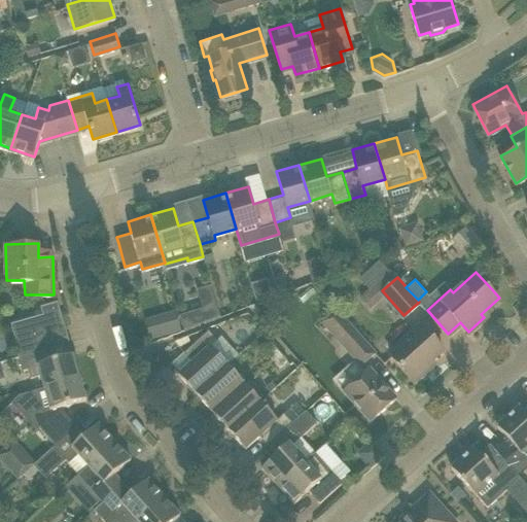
[(16,338),(21,353),(48,346),(69,340),(57,300),(46,303),(50,315),(60,313),(61,317),(51,320),(54,326),(37,332),(37,331),(32,332),(34,338),(19,342),(18,337),(16,338)]
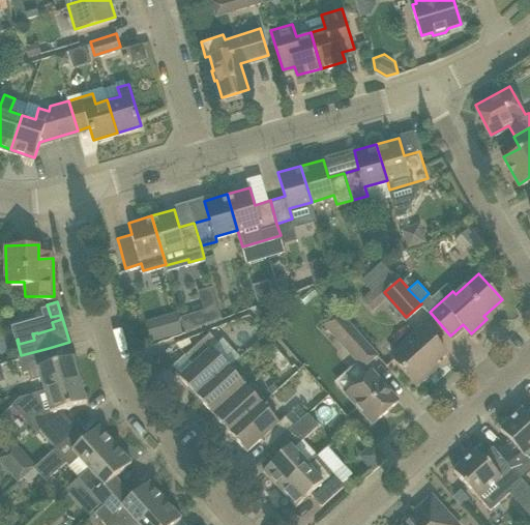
[(181,327),(175,307),(165,310),(171,330),(181,327)]
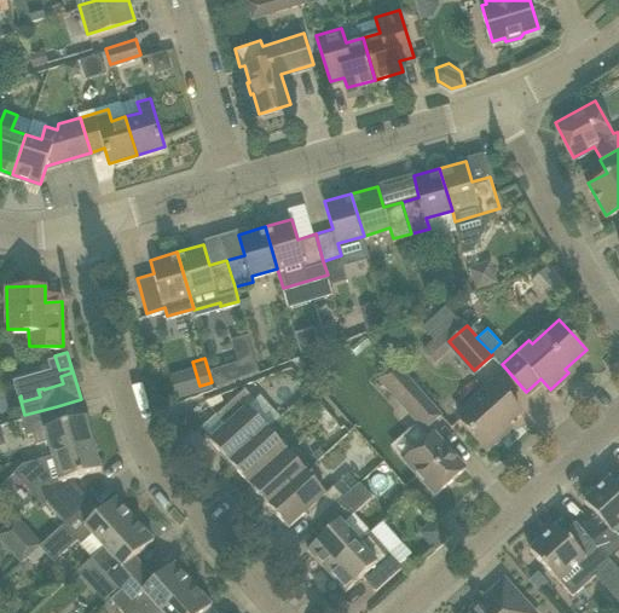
[(440,411),(416,385),(397,362),(380,376),(424,426),(440,411)]
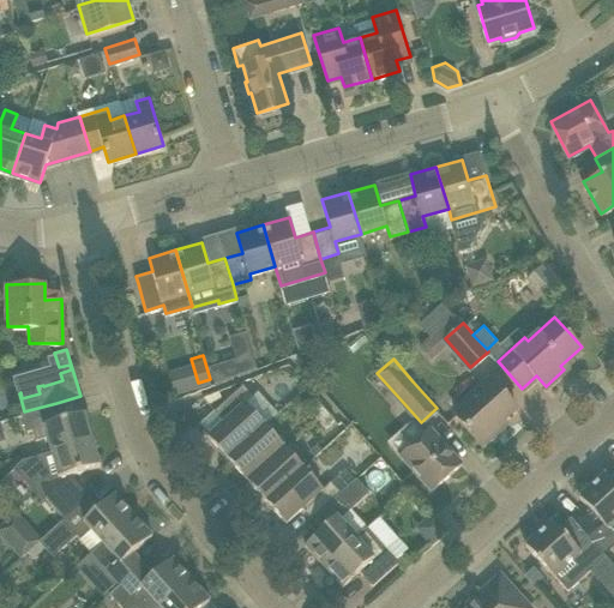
[(209,362),(215,380),(224,377),(218,360),(209,362)]
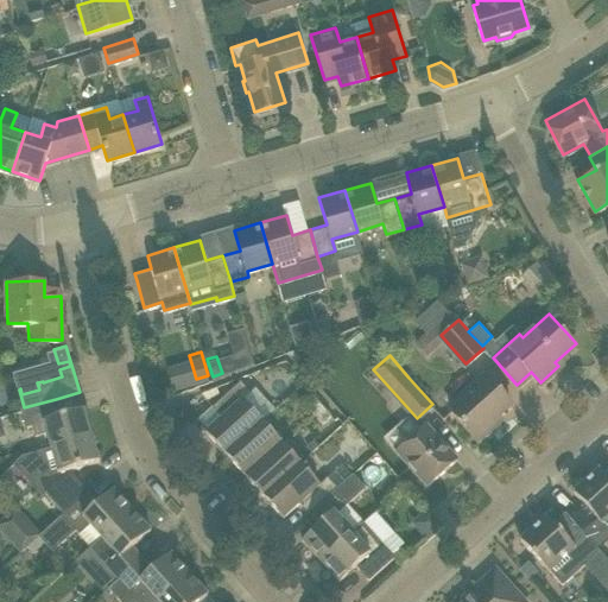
[(492,419),(511,401),(485,372),(461,393),(463,397),(450,409),(477,438),(495,423),(492,419)]
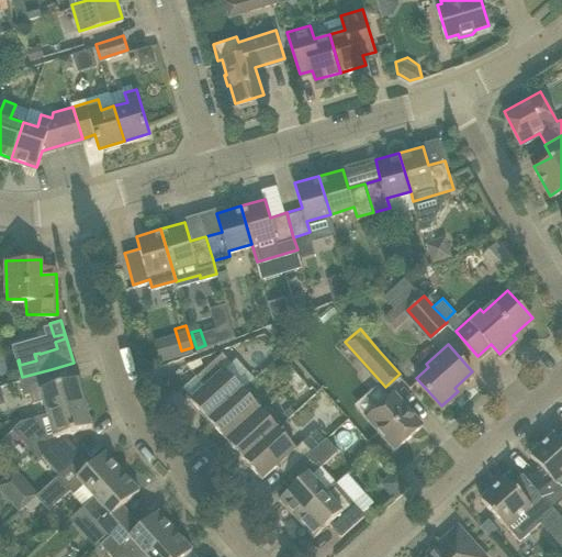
[(190,397),(208,416),(243,386),(225,366),(232,360),(223,349),(197,374),(205,383),(190,397)]
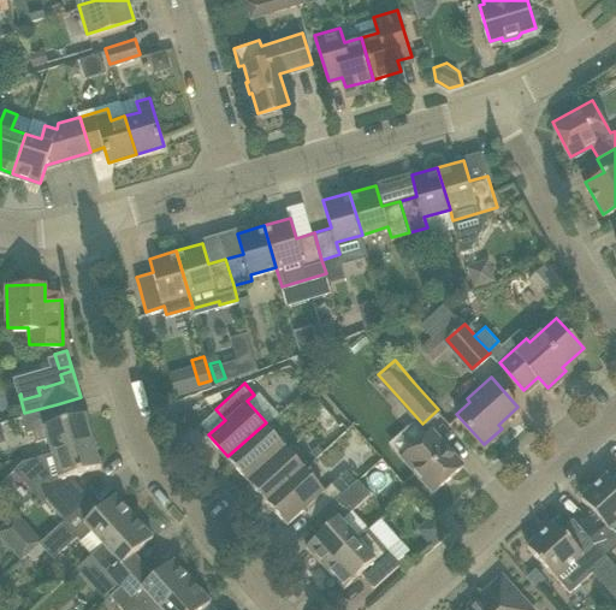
[(307,404),(317,415),(325,408),(315,397),(307,404)]
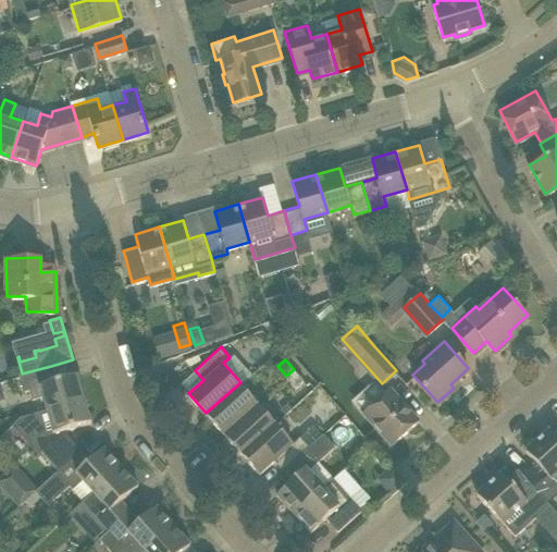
[(84,396),(77,373),(54,379),(51,366),(22,373),(20,375),(23,389),(29,388),(32,397),(41,394),(46,408),(84,396)]
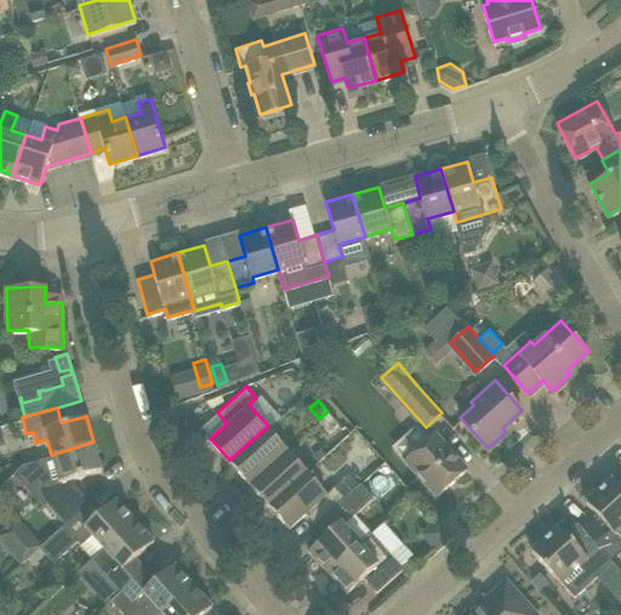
[(337,422),(328,411),(319,419),(329,430),(337,422)]
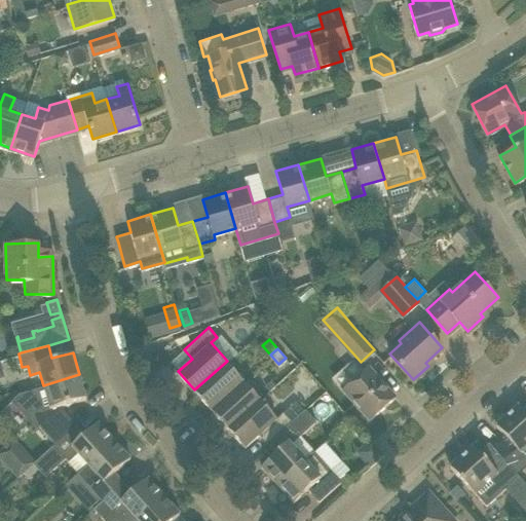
[(194,389),(212,408),(243,379),(227,361),(194,389)]
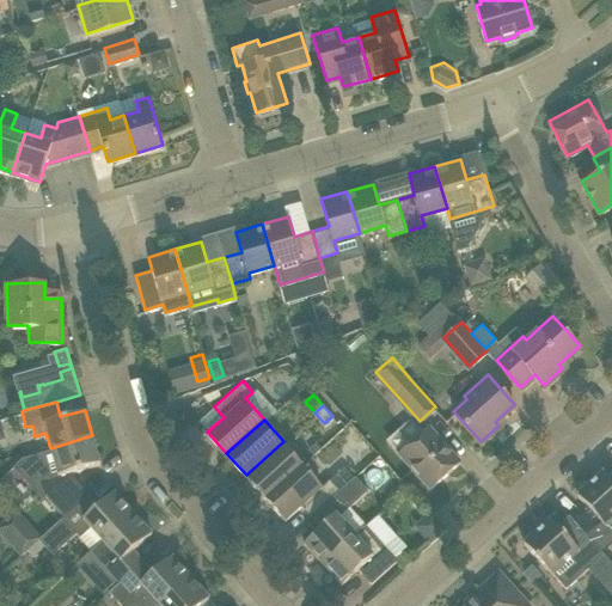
[(399,452),(430,487),(460,459),(429,426),(399,452)]
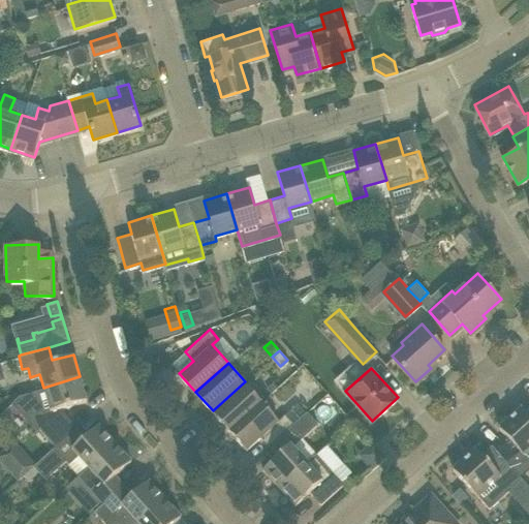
[(86,399),(80,376),(43,388),(47,400),(38,403),(40,411),(33,413),(37,426),(54,444),(76,425),(65,412),(63,405),(86,399)]
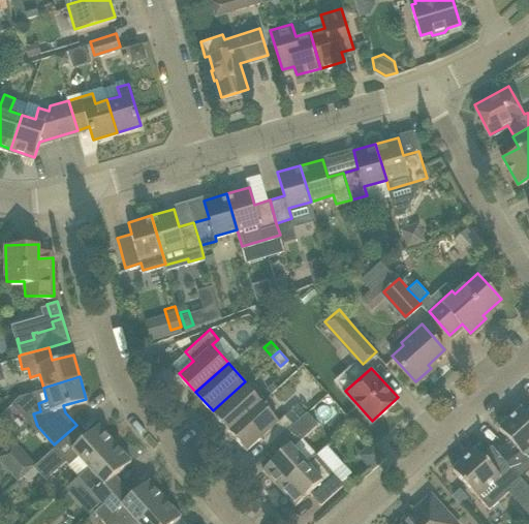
[(213,410),(229,429),(261,400),(245,381),(213,410)]
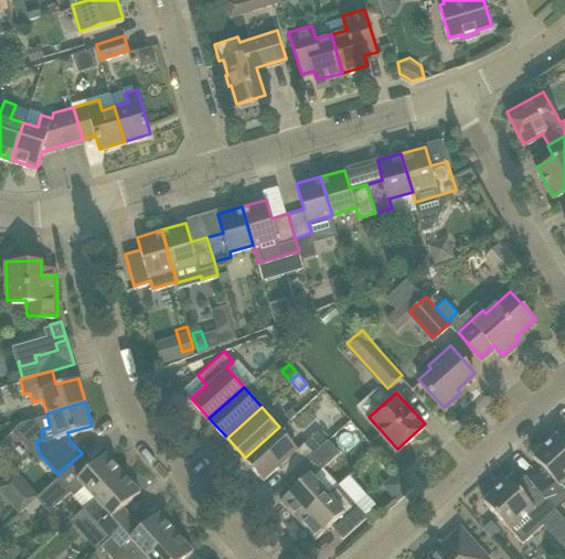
[(297,447),(279,427),(245,458),(263,477),(278,464),(287,474),(305,458),(313,450),(305,440),(297,447)]
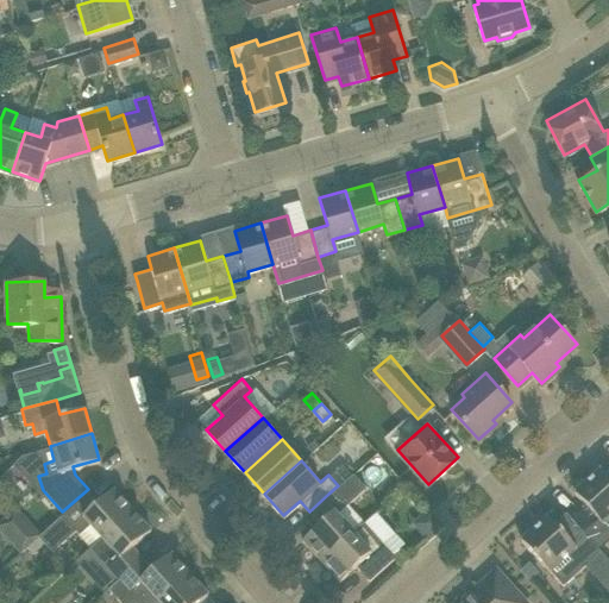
[(608,475),(601,466),(573,490),(602,522),(608,515),(608,475)]
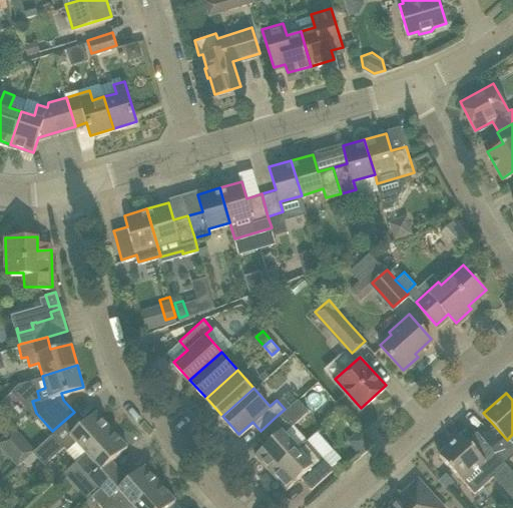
[(298,398),(285,409),(277,416),(288,428),(309,410),(298,398)]
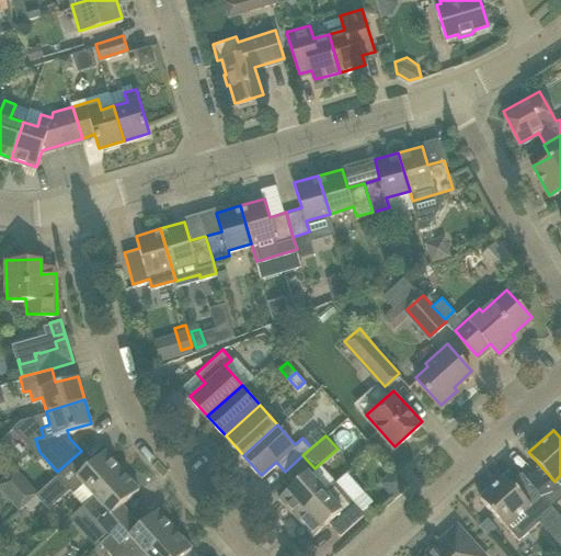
[(122,467),(104,449),(90,462),(81,451),(57,472),(35,491),(48,507),(70,487),(73,491),(83,483),(92,494),(122,467)]
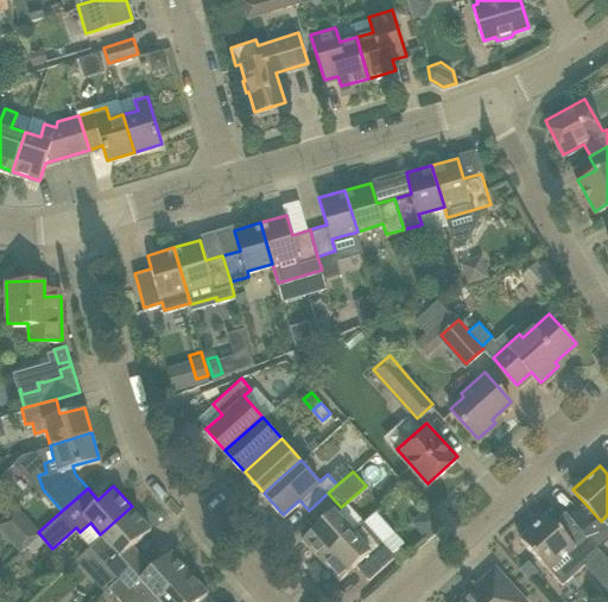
[(151,527),(132,506),(100,534),(101,534),(89,545),(107,564),(118,577),(141,555),(132,544),(151,527)]
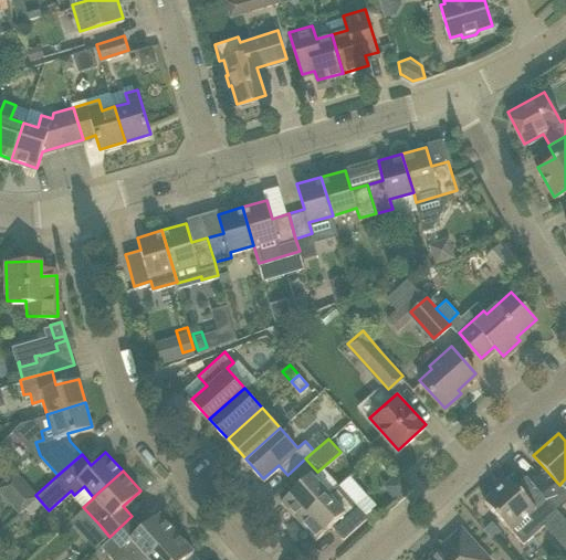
[(282,499),(299,518),(327,493),(310,473),(282,499)]
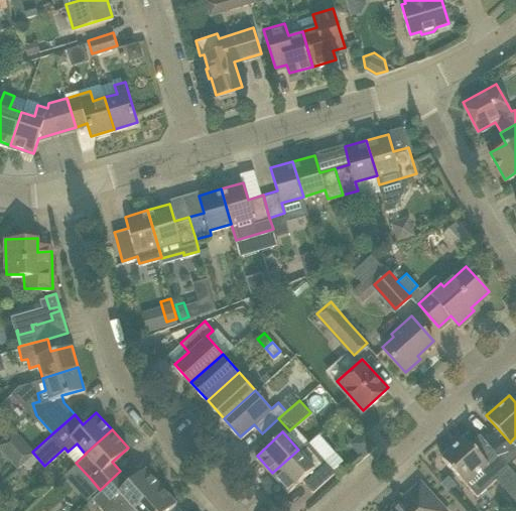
[(466,483),(467,482),(477,494),(509,465),(480,432),(469,441),(464,435),(441,456),(466,483)]
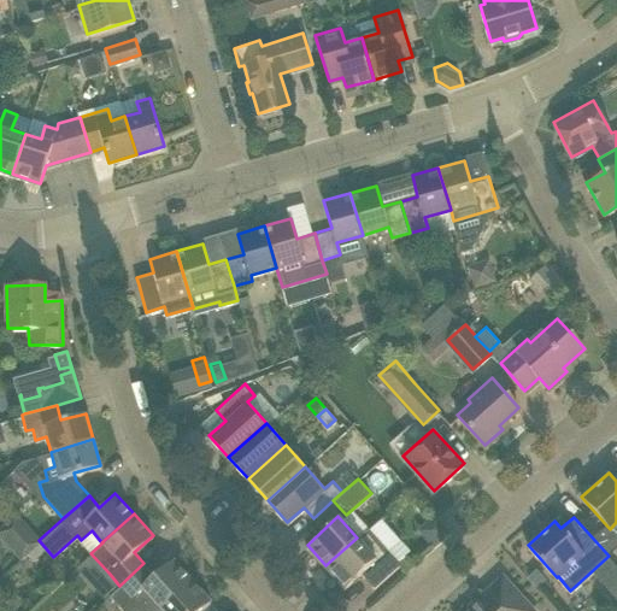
[(451,530),(442,522),(428,536),(434,544),(433,545),(434,546),(451,530)]
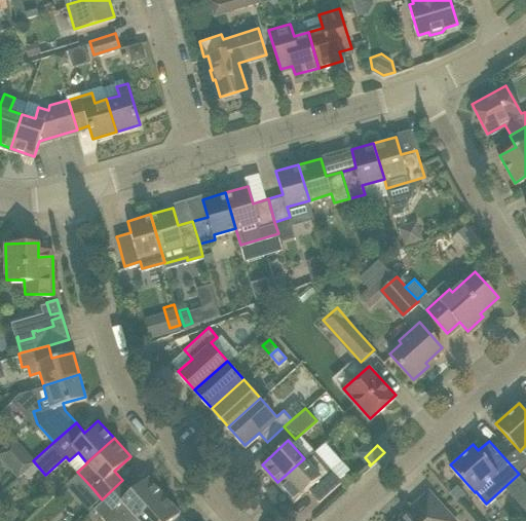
[(314,449),(304,458),(277,482),(294,499),(307,487),(320,499),(342,479),(314,449)]
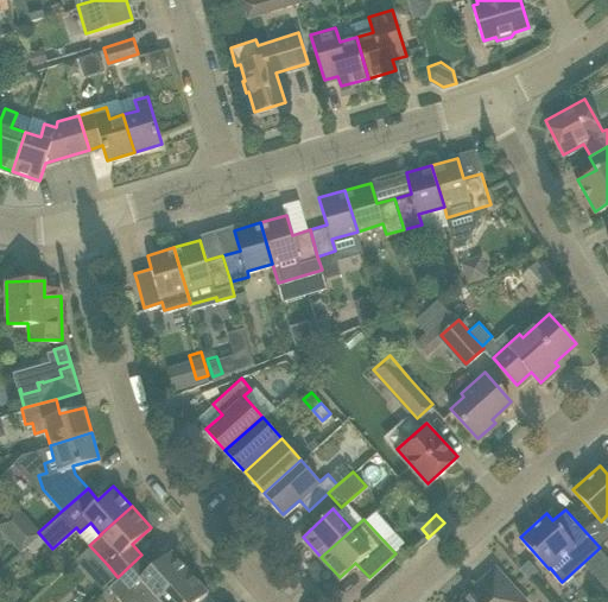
[(158,597),(189,570),(171,549),(152,566),(141,555),(118,577),(107,585),(121,601),(153,601),(158,599),(158,597)]
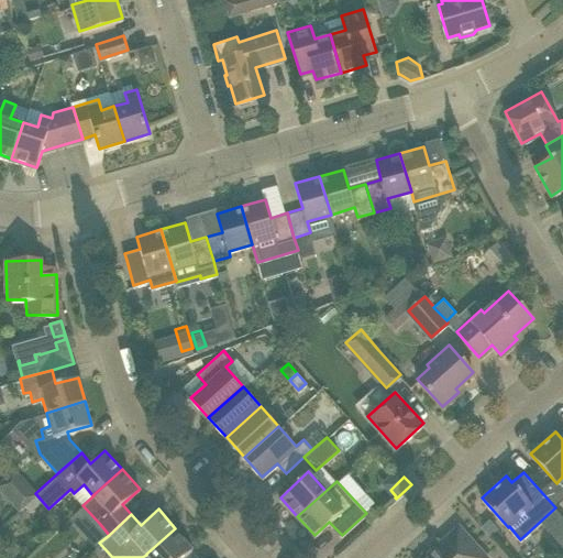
[(488,557),(459,524),(433,547),(435,550),(427,557),(488,557)]
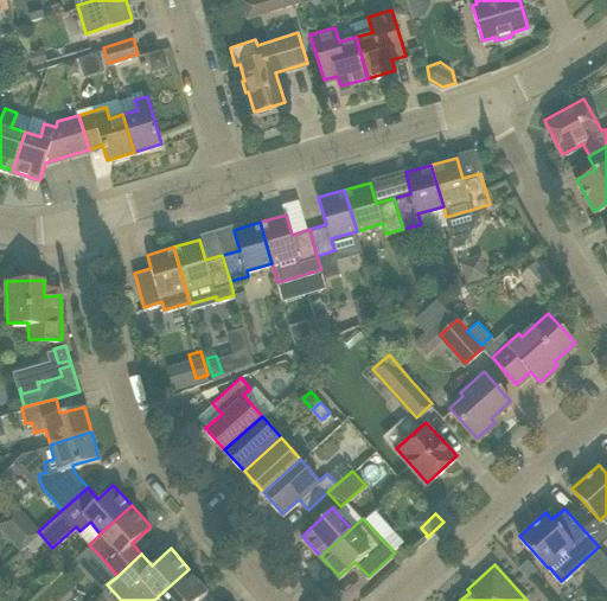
[(195,600),(208,589),(189,569),(158,596),(158,598),(161,600),(195,600)]
